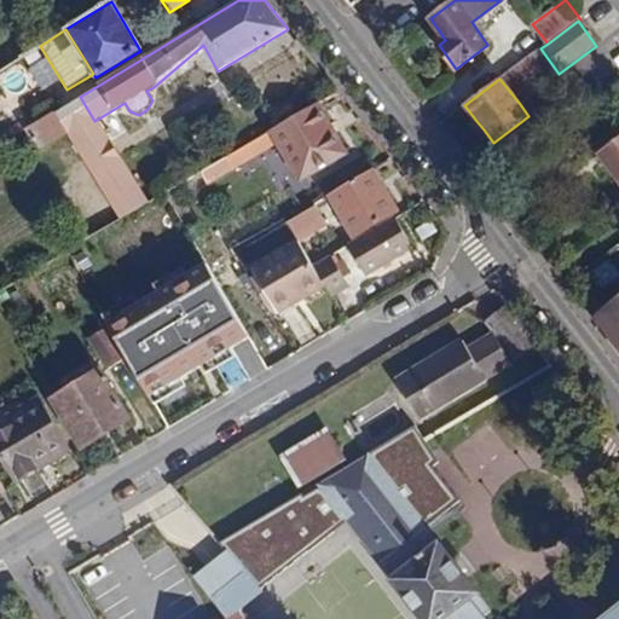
[(109,144),(94,121),(80,97),(29,127),(25,129),(39,151),(69,134),(85,158),(109,144)]
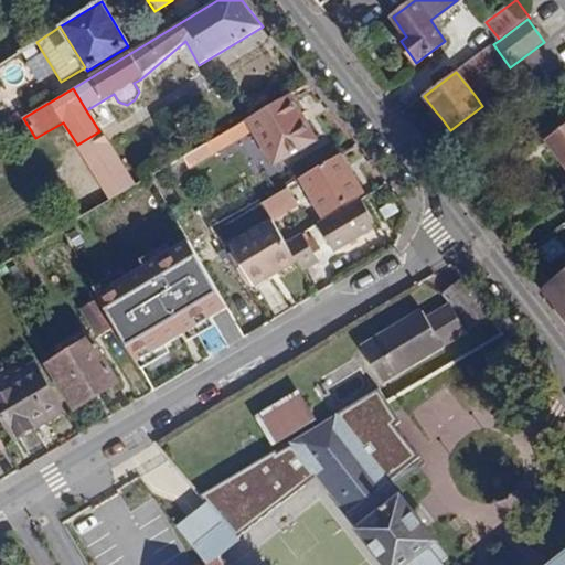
[(482,106),(493,98),(484,88),(475,95),(482,106)]
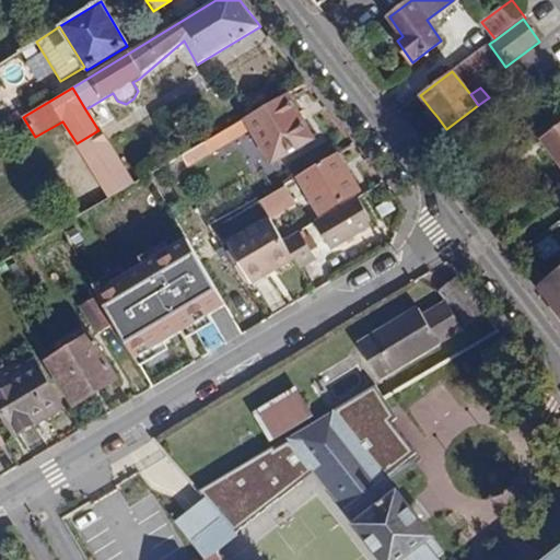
[(272,163),(313,140),(287,93),(182,156),(188,167),(253,130),(272,163)]
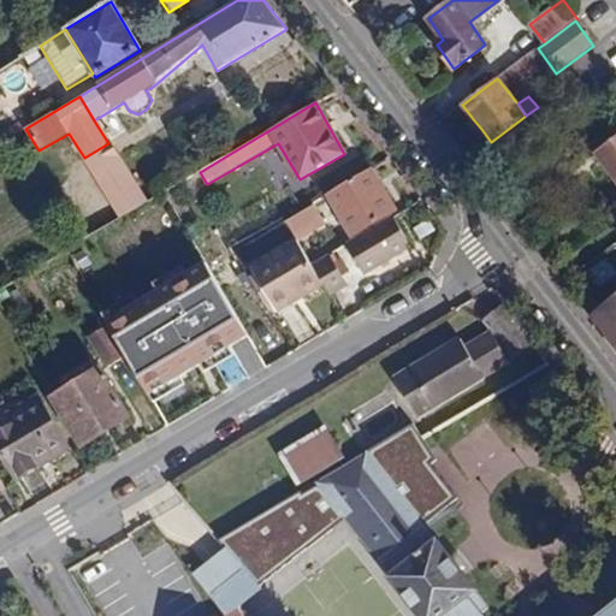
[(0,143),(25,129),(29,126),(24,119),(0,134),(0,143)]
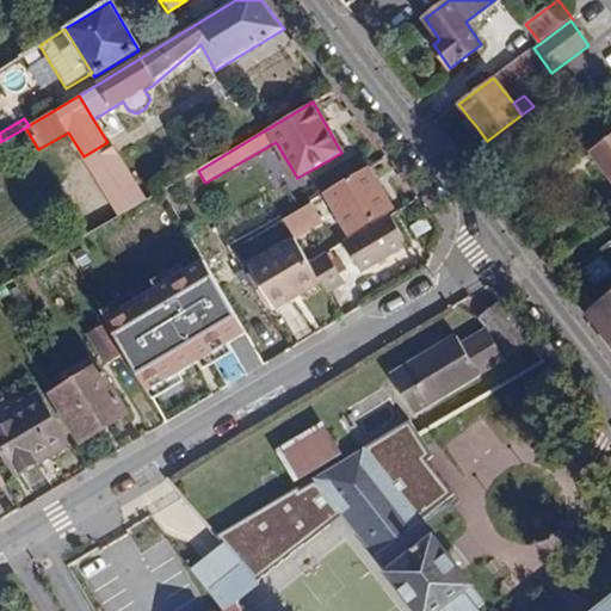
[(464,123),(471,133),(477,128),(470,119),(464,123)]
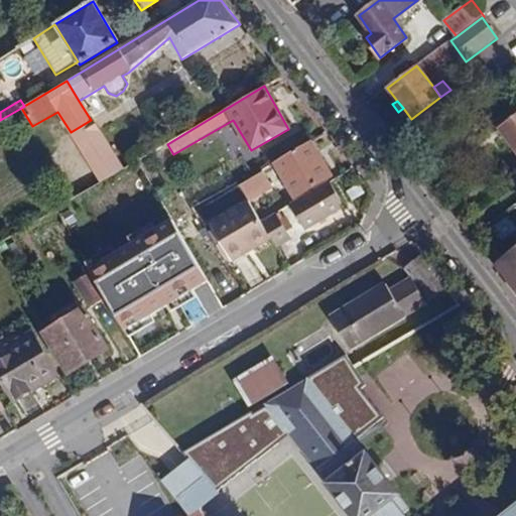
[(515,116),(499,129),(515,150),(515,116)]
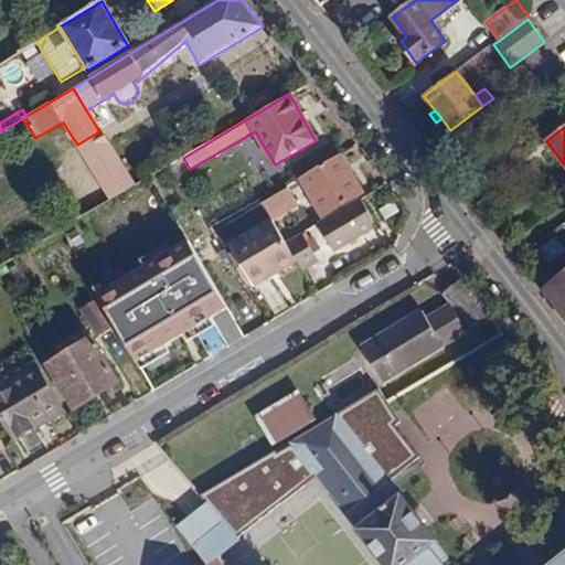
[(99,131),(77,145),(86,159),(108,146),(99,131)]
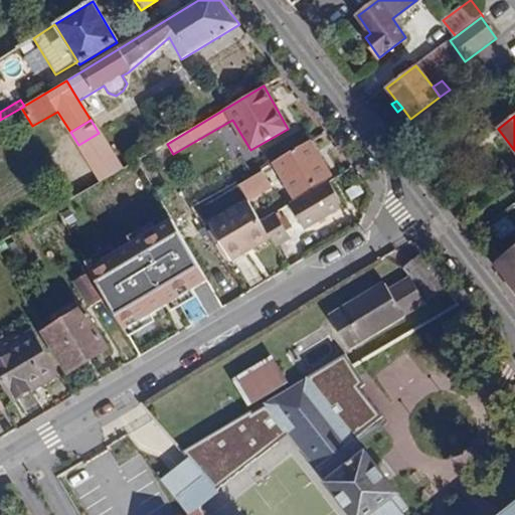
[(123,170),(99,133),(78,145),(102,183),(123,170)]
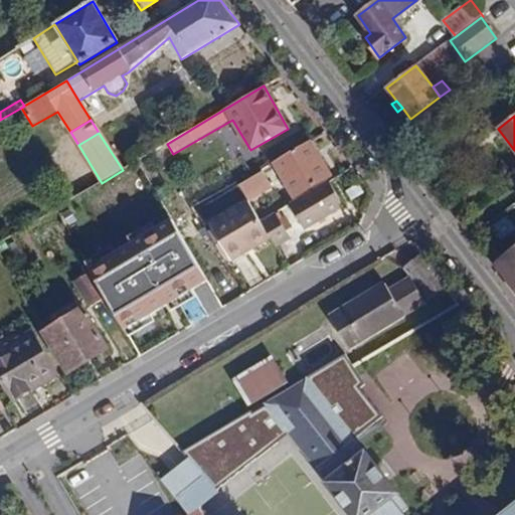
[(167,144),(141,160),(149,173),(175,158),(173,154),(167,144)]
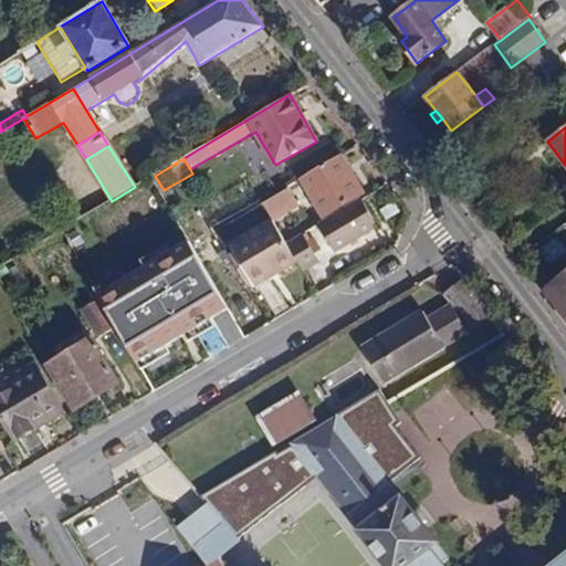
[(343,173),(335,161),(305,179),(308,185),(306,187),(324,216),(363,194),(348,169),(343,173)]
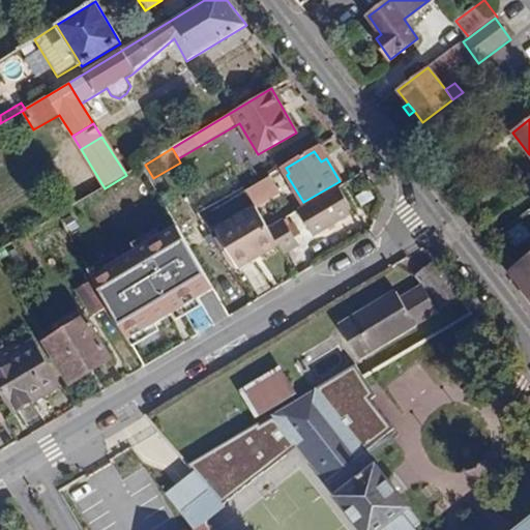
[(282,187),(273,174),(247,189),(255,203),(282,187)]
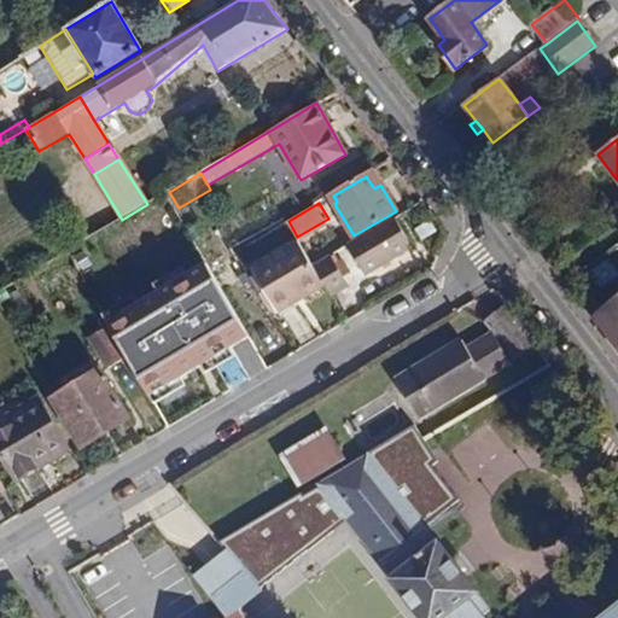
[(255,347),(178,214),(151,231),(228,363),(255,347)]
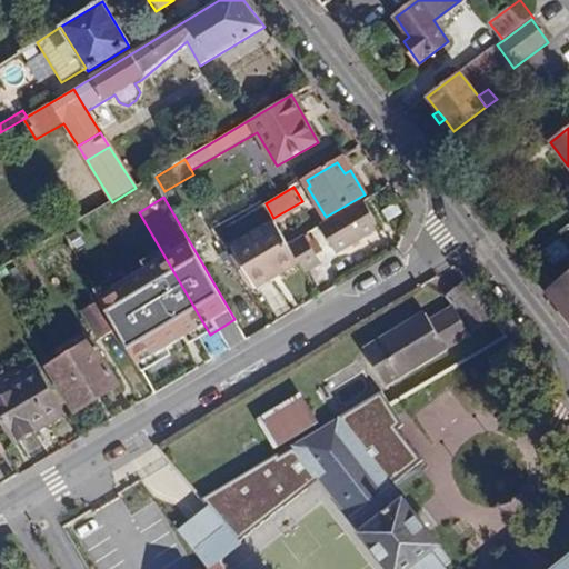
[(380,229),(362,200),(320,226),(338,255),(380,229)]
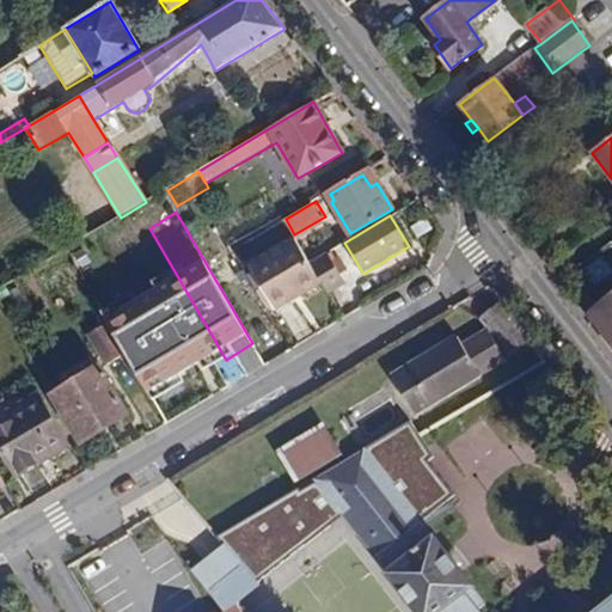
[(304,294),(323,283),(311,263),(298,240),(252,268),(254,270),(276,307),(277,310),(304,294)]
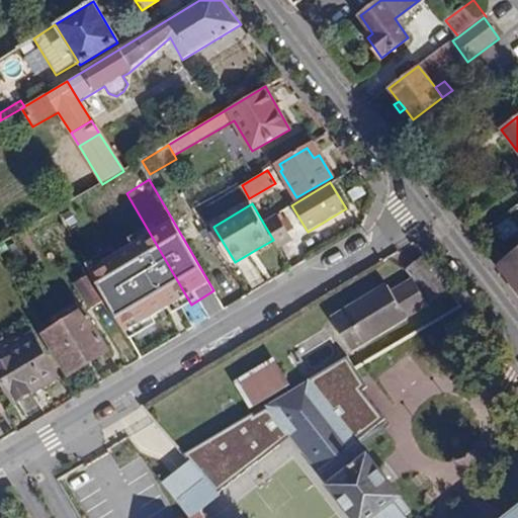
[(263,223),(273,240),(276,243),(279,249),(293,241),(277,214),(263,223)]
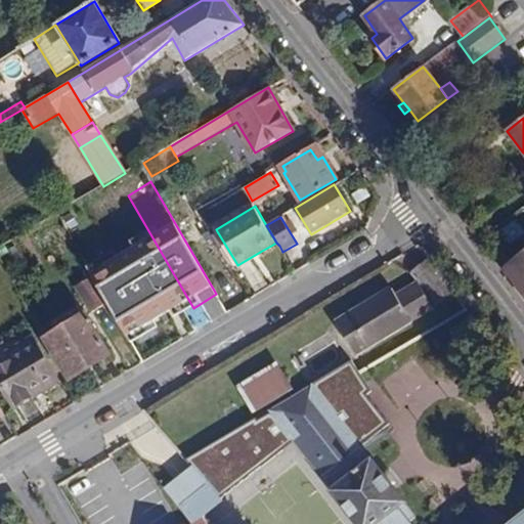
[(155,331),(89,218),(68,230),(134,343),(155,331)]
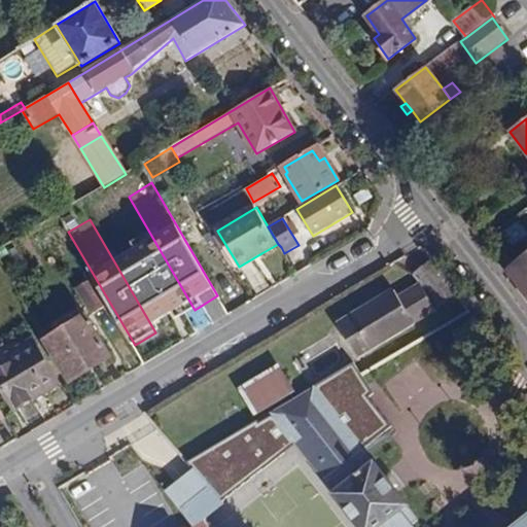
[(213,236),(233,268),(238,265),(218,233),(213,236)]
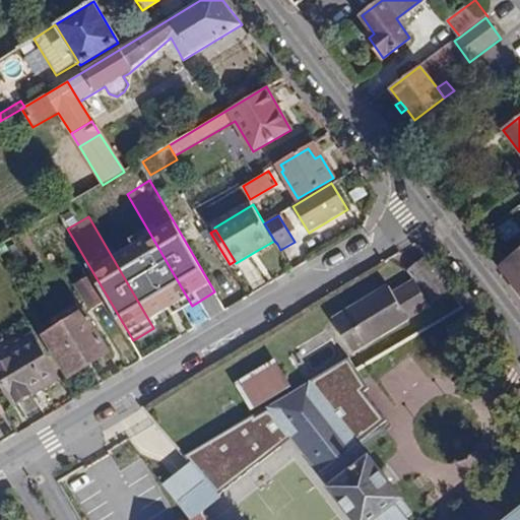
[(261,254),(277,244),(274,241),(258,250),(261,254)]
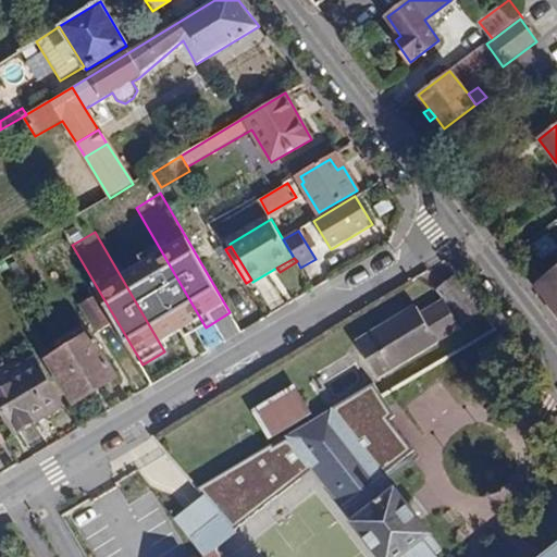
[(556,269),(534,286),(556,314),(556,269)]
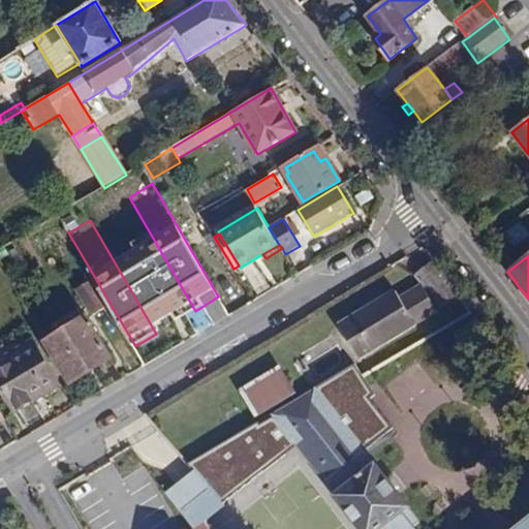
[(459,298),(433,265),(417,276),(443,309),(459,298)]
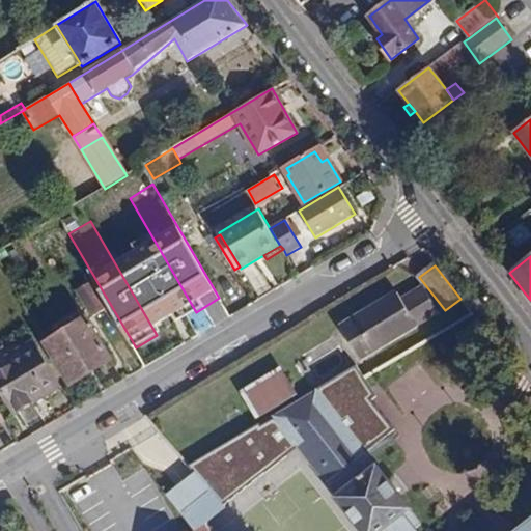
[(104,306),(89,280),(74,290),(87,315),(104,306)]
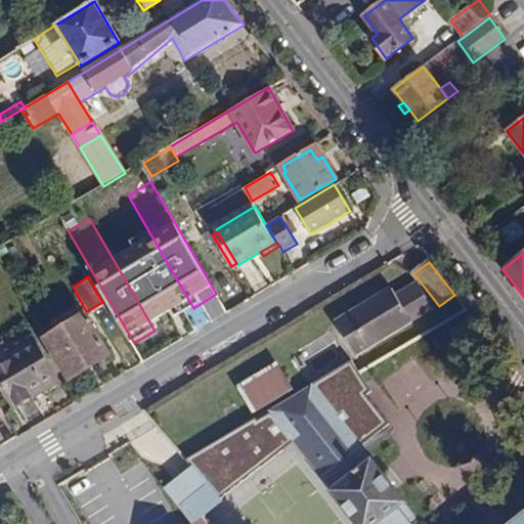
[(351,365),(364,354),(434,312),(417,284),(397,296),(393,289),(338,322),(351,365)]
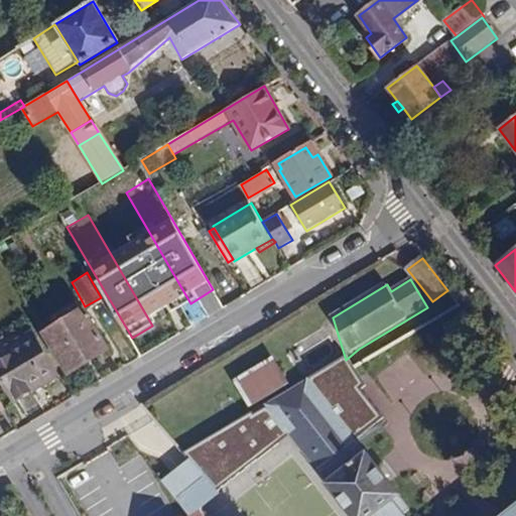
[(110,351),(84,310),(44,335),(70,374),(110,351)]
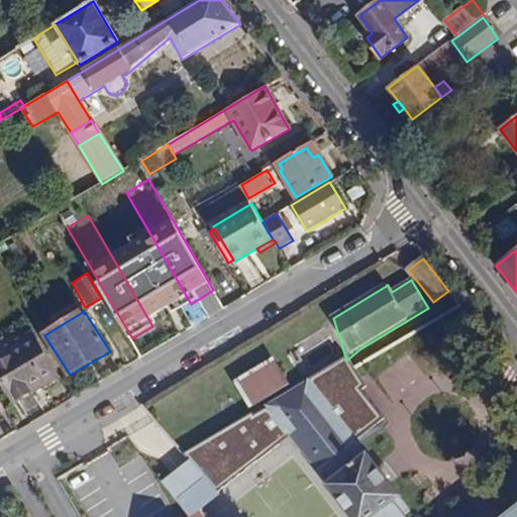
[(54,370),(32,334),(9,348),(15,357),(0,367),(0,376),(15,402),(35,390),(31,383),(54,370)]
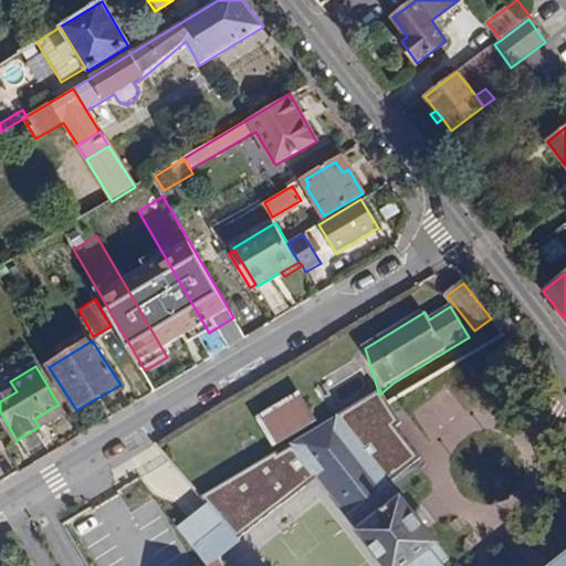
[(394,383),(379,395),(336,417),(390,478),(419,457),(392,426),(397,420),(394,383)]
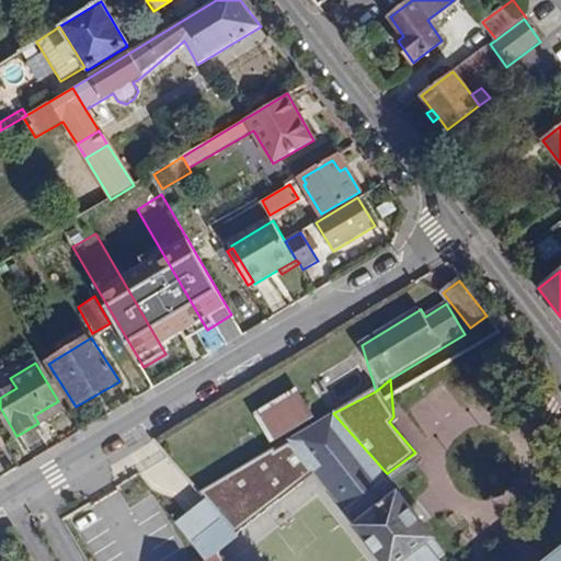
[(316,424),(298,396),(259,419),(276,447),(316,424)]
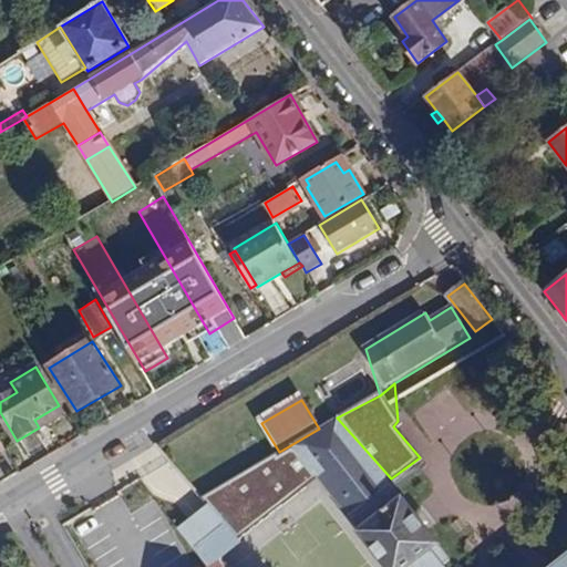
[(59,405),(34,420),(39,428),(63,413),(59,405)]
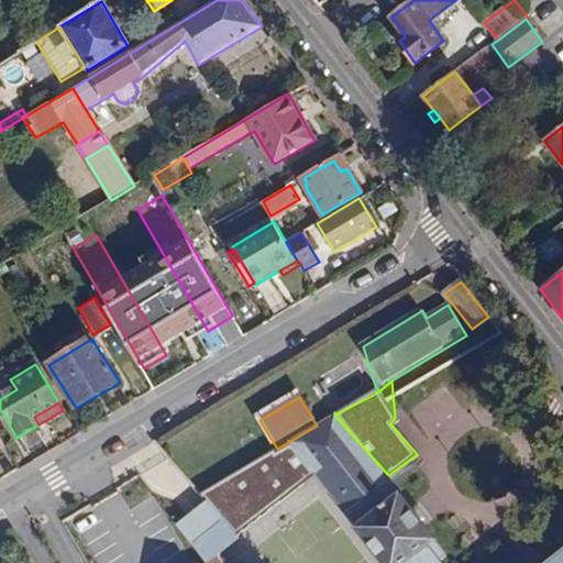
[(334,415),(291,448),(310,473),(355,528),(400,493),(334,415)]
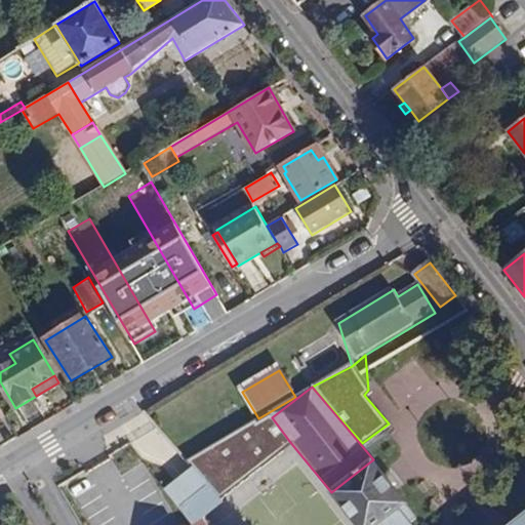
[(220,496),(289,441),(272,417),(258,427),(254,422),(188,461),(220,496)]
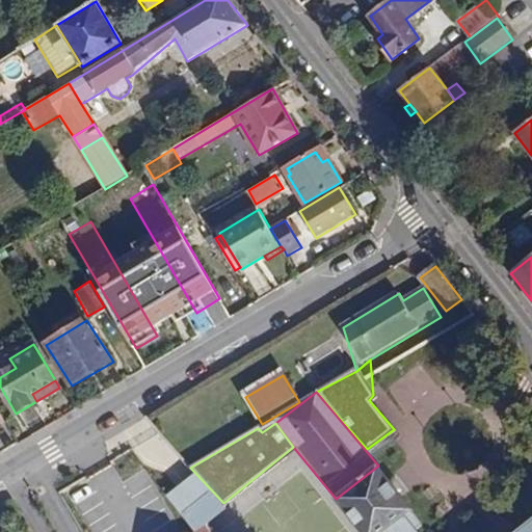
[(150,514),(118,464),(85,482),(113,531),(118,531),(132,525),(135,531),(159,531),(164,528),(179,516),(192,505),(170,479),(166,482),(154,489),(163,501),(150,514)]
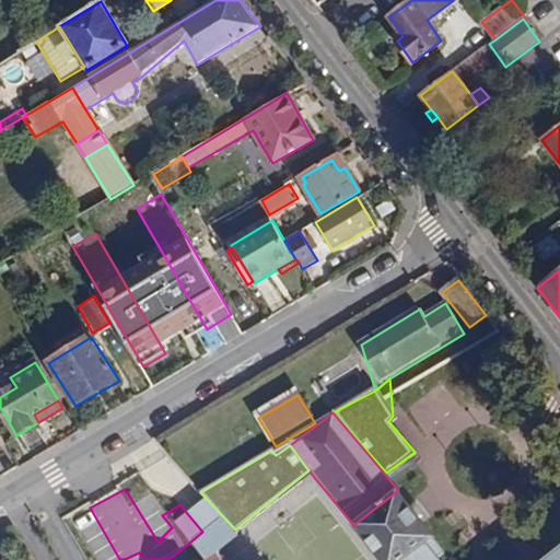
[(151,497),(162,515),(175,508),(162,490),(151,497)]
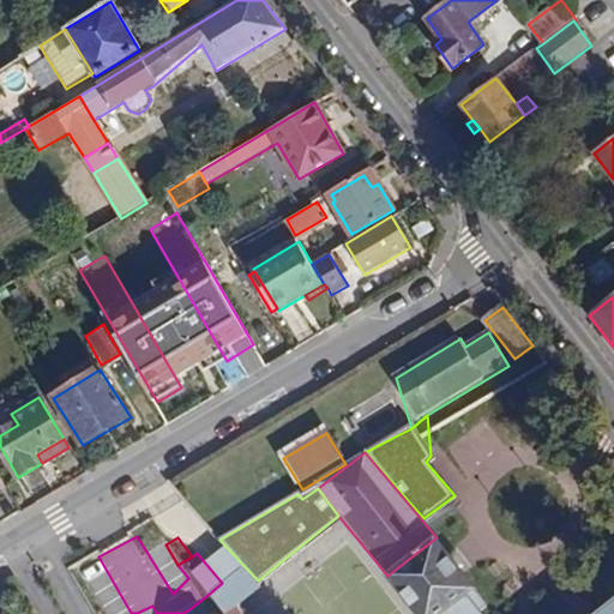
[(477,589),(437,537),(387,576),(416,613),(481,613),(487,611),(474,593),(477,589)]
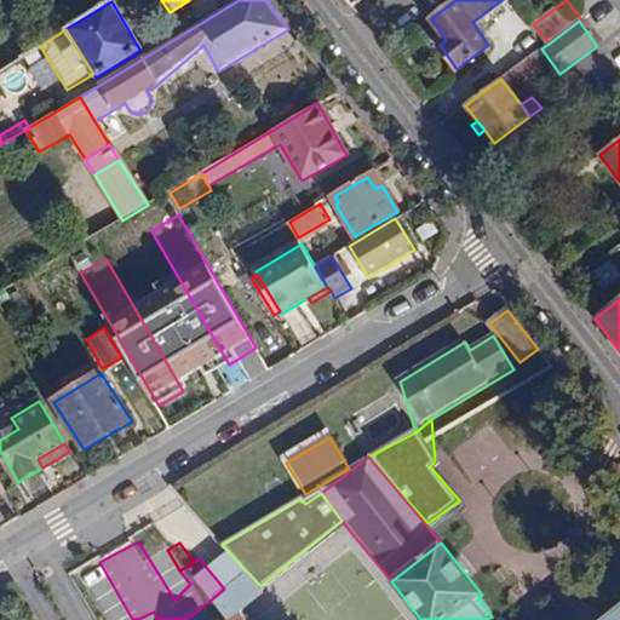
[(618,619),(619,608),(603,619),(618,619)]
